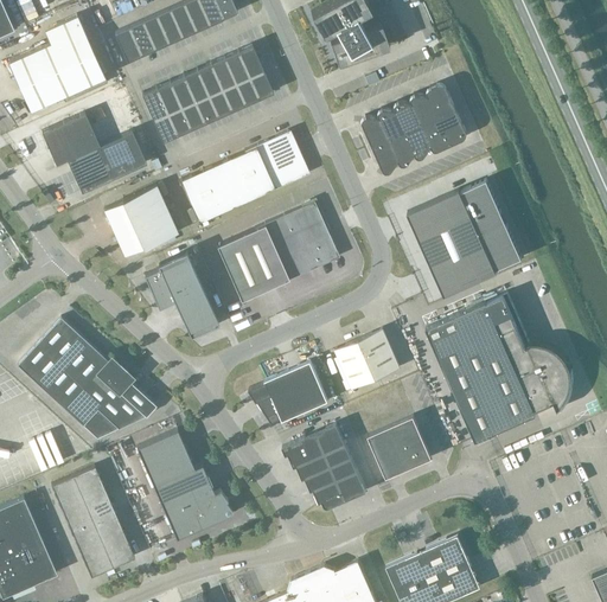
[(0,0),(0,37),(14,32),(0,0)]
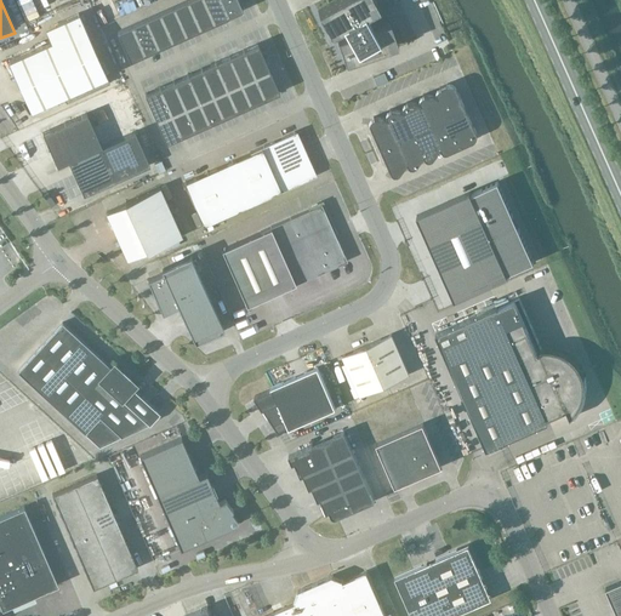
[(200,34),(215,28),(201,0),(198,0),(187,5),(200,34)]
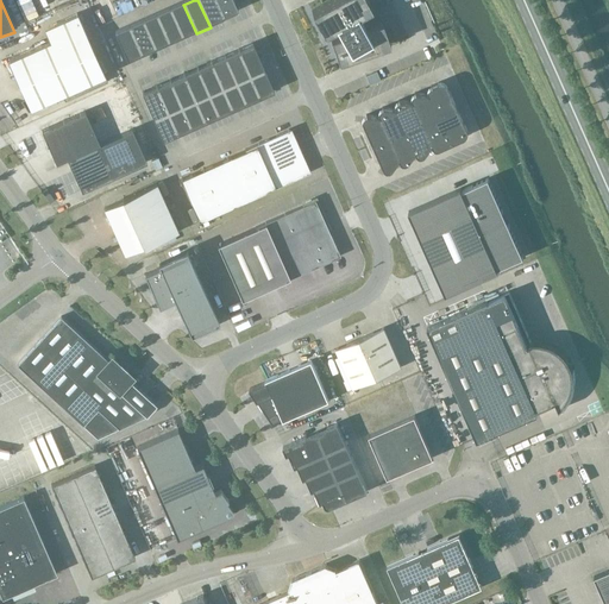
[(198,0),(211,27),(224,21),(214,0),(198,0)]
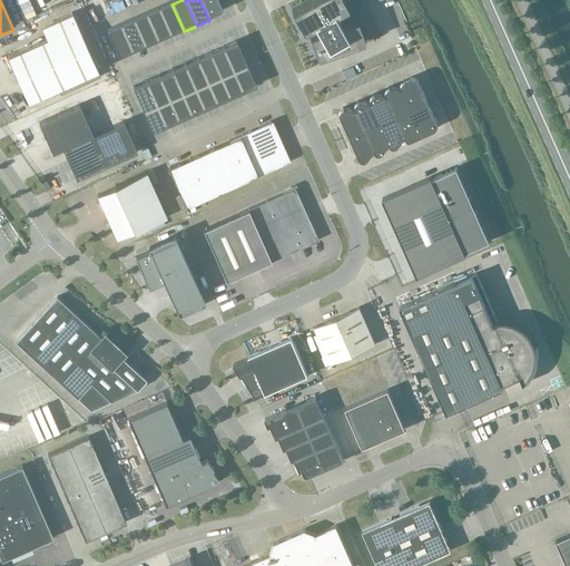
[(216,0),(200,0),(209,20),(223,13),(216,0)]
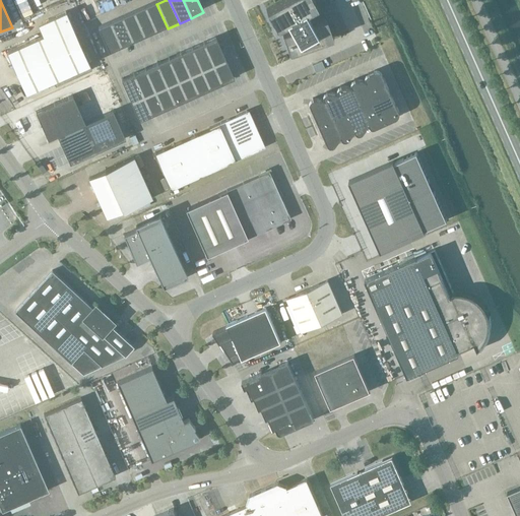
[(312,0),(288,0),(266,13),(276,31),(287,26),(291,34),(282,37),(289,57),(333,42),(326,21),(312,26),(306,16),(317,9),(312,0)]
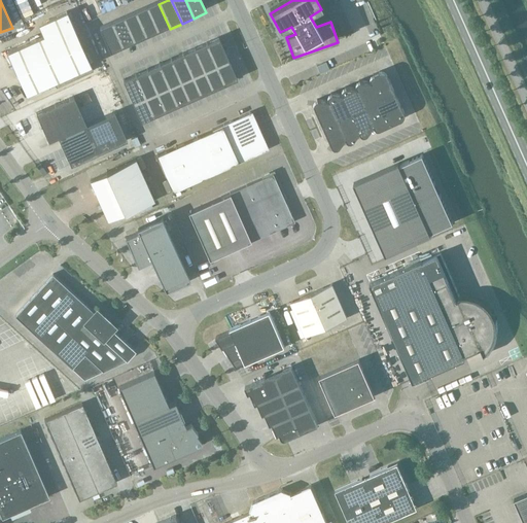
[(159,34),(170,29),(159,4),(147,9),(159,34)]
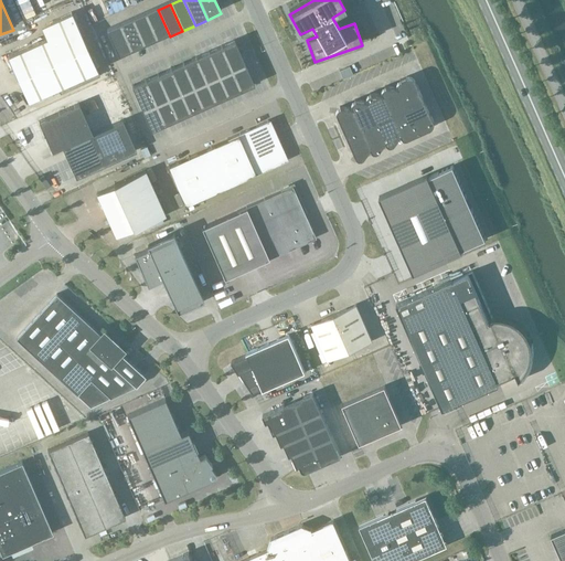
[(157,42),(170,36),(158,10),(145,16),(157,42)]
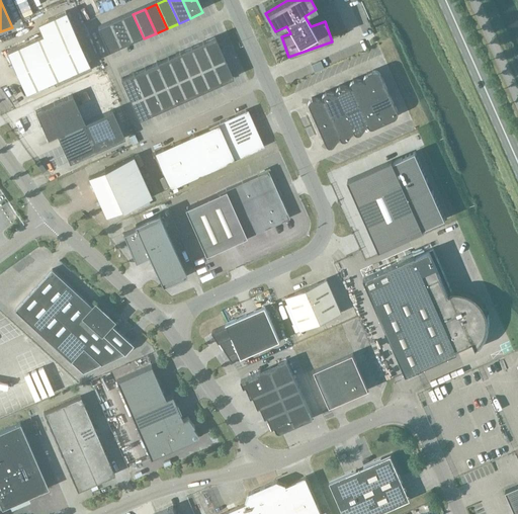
[(85,22),(91,20),(86,10),(80,12),(85,22)]
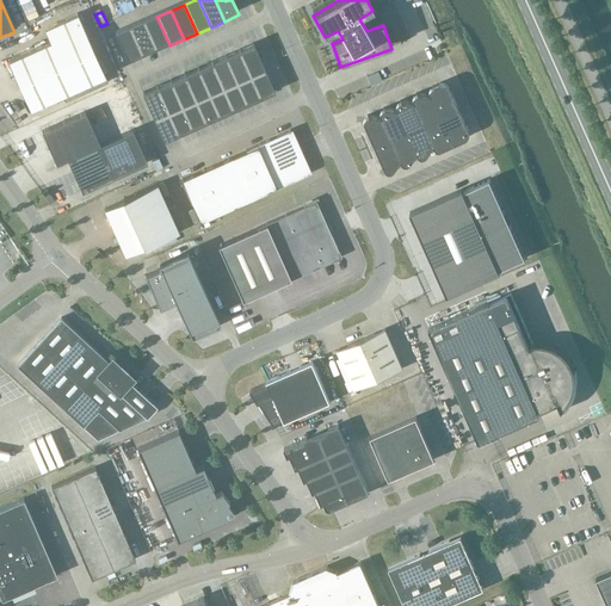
[(156,51),(170,45),(156,17),(143,23),(156,51)]
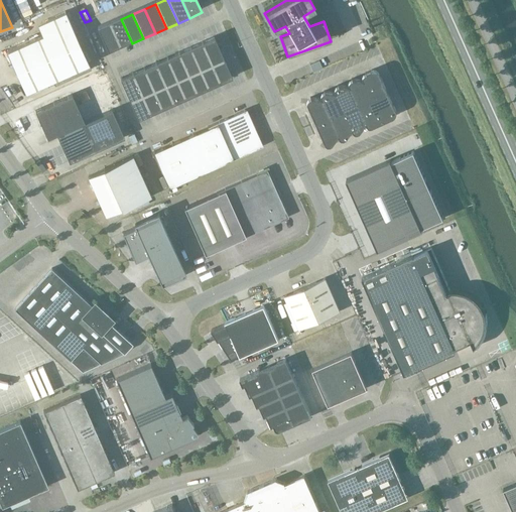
[(7,54),(25,96),(89,68),(66,15),(47,23),(51,34),(7,54)]
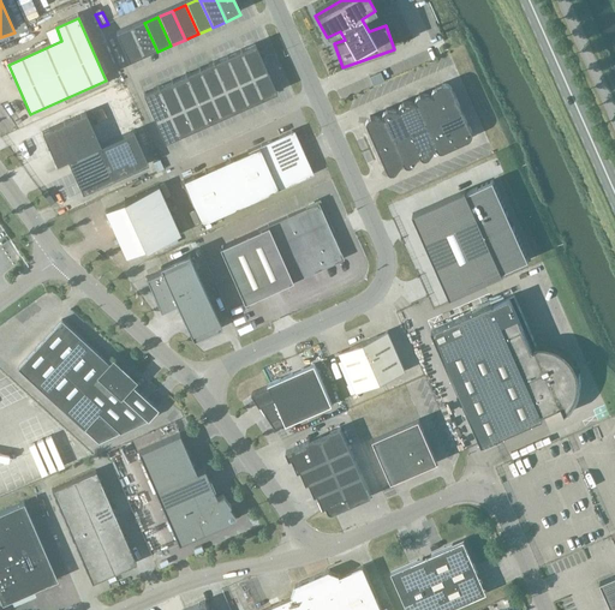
[(143,58),(157,52),(144,23),(130,30),(143,58)]
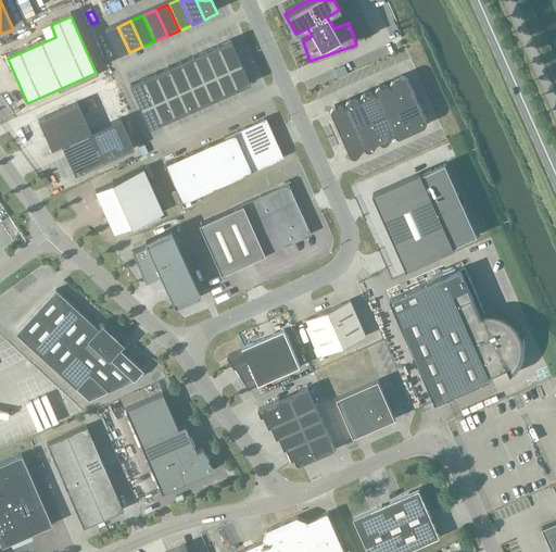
[(129,52),(117,27),(104,33),(116,59),(129,52)]
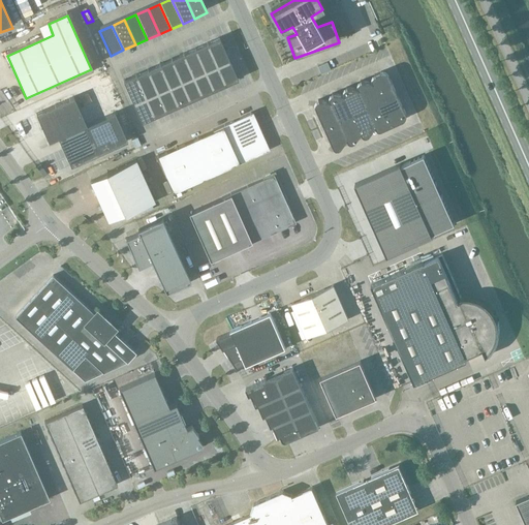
[(217,69),(229,64),(219,41),(207,47),(217,69)]
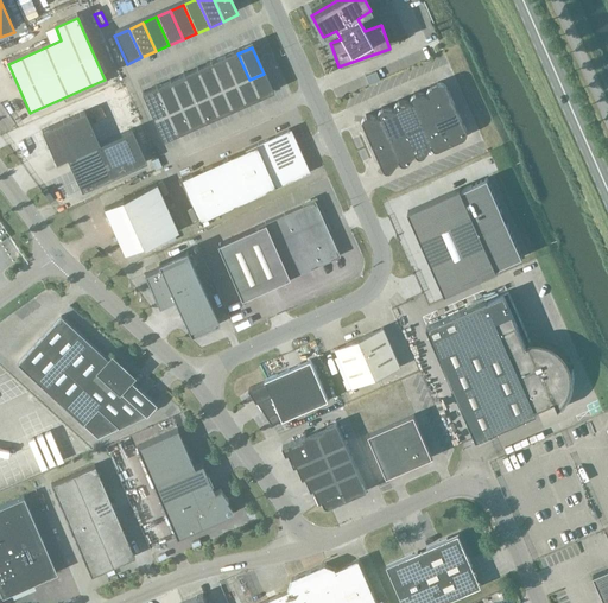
[(238,54),(225,59),(236,86),(249,80),(238,54)]
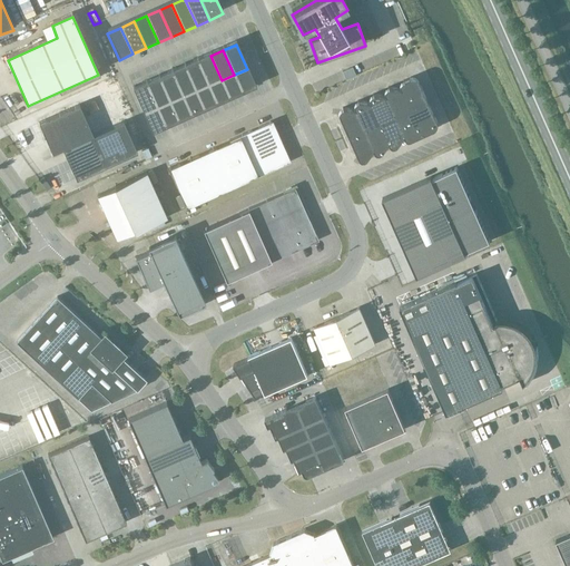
[(222,80),(210,56),(197,61),(208,86),(222,80)]
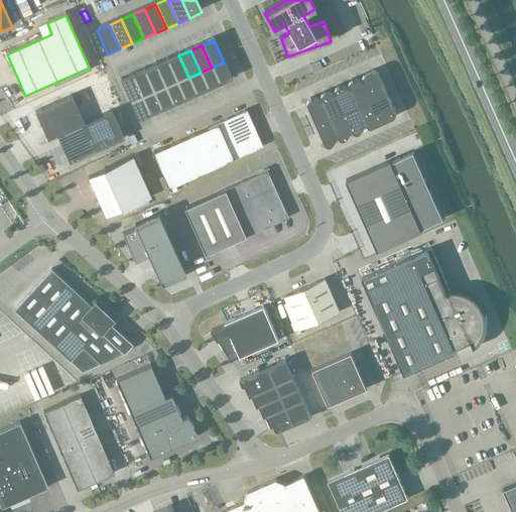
[(188,78),(178,55),(167,60),(177,83),(188,78)]
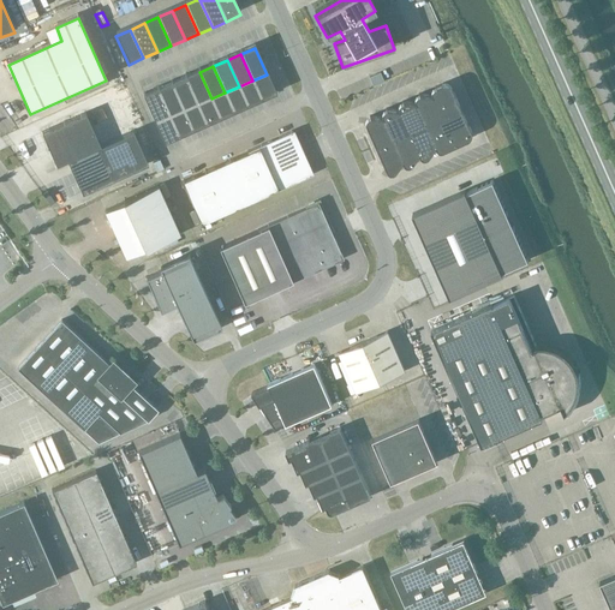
[(199,72),(185,79),(197,105),(212,99),(199,72)]
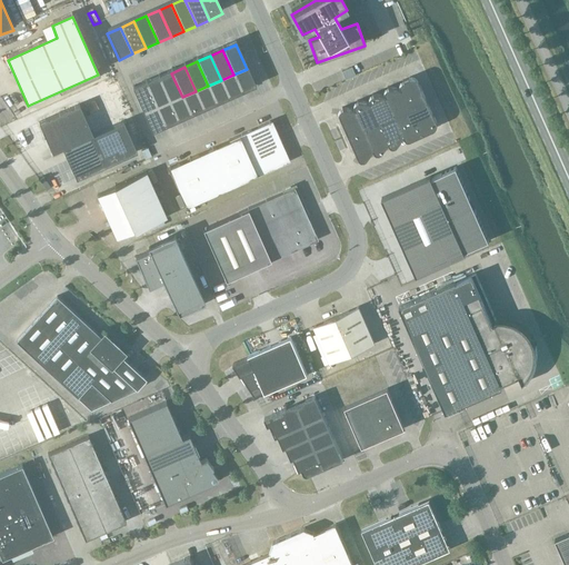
[(247,69),(233,75),(221,80),(230,100),(256,89),(247,69)]
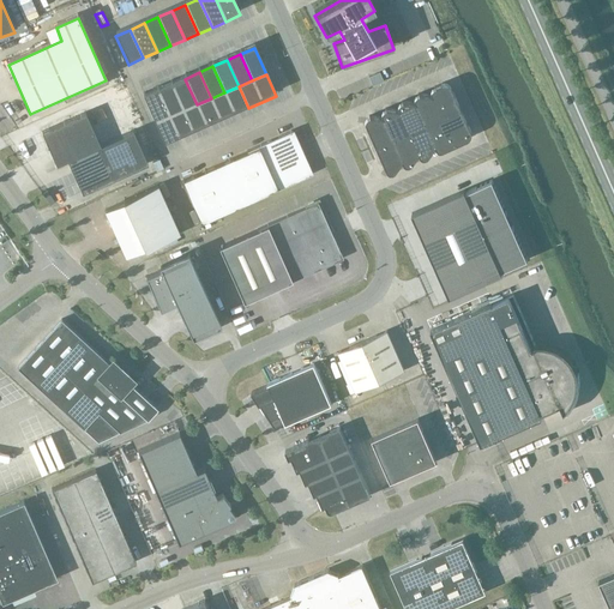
[(197,104),(185,79),(172,85),(184,112),(197,104)]
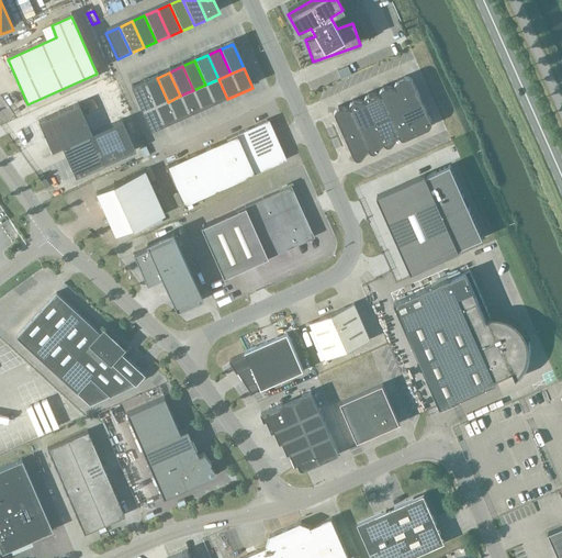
[(157,78),(144,84),(155,108),(168,102),(157,78)]
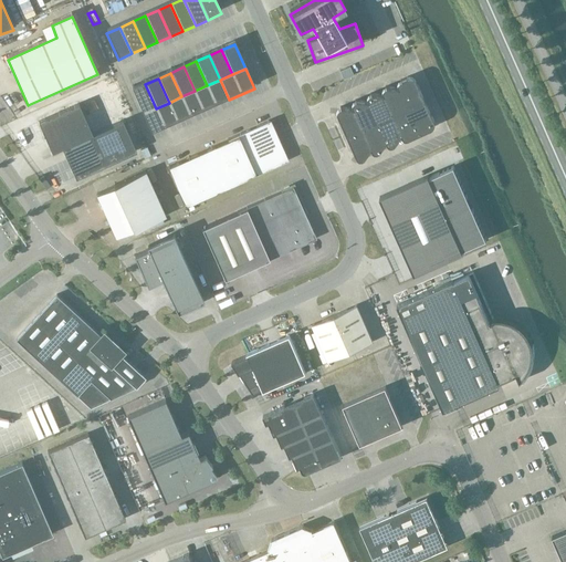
[(397,90),(398,92),(407,112),(423,104),(412,79),(400,84),(398,85),(397,87),(397,90)]
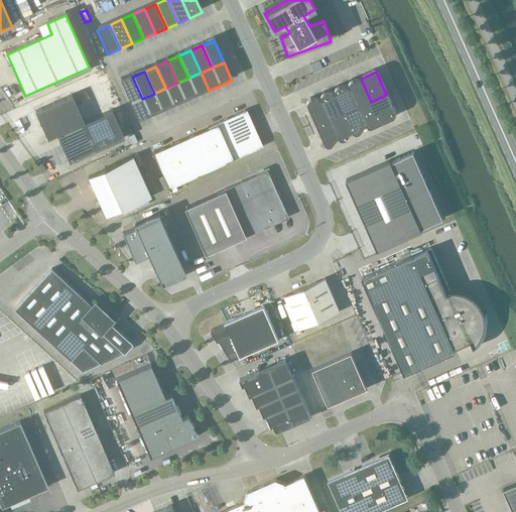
[(197,96),(209,91),(201,73),(188,78),(197,96)]
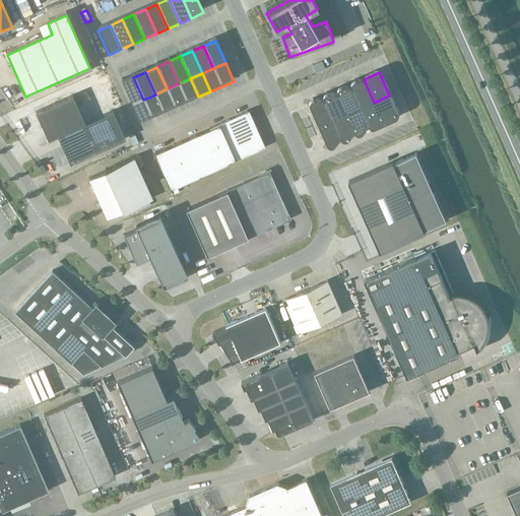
[(151,118),(143,100),(133,77),(121,82),(139,123),(151,118)]
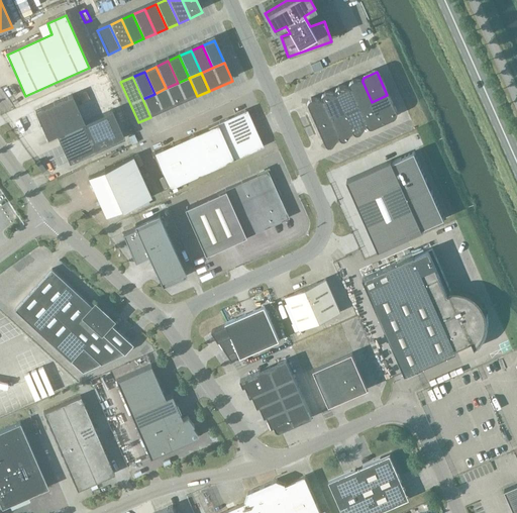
[(178,83),(186,102),(197,96),(189,78),(178,83)]
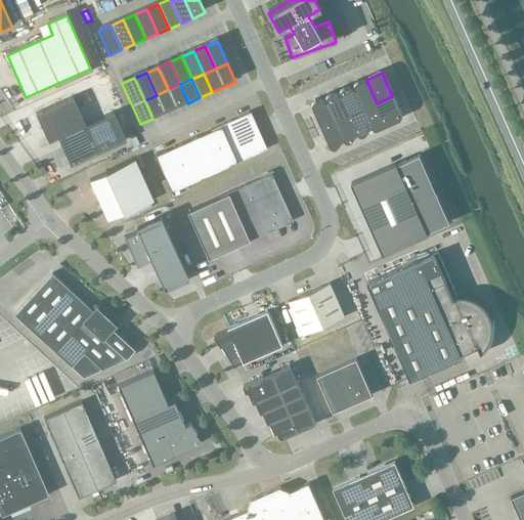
[(176,109),(188,103),(180,84),(168,89),(176,109)]
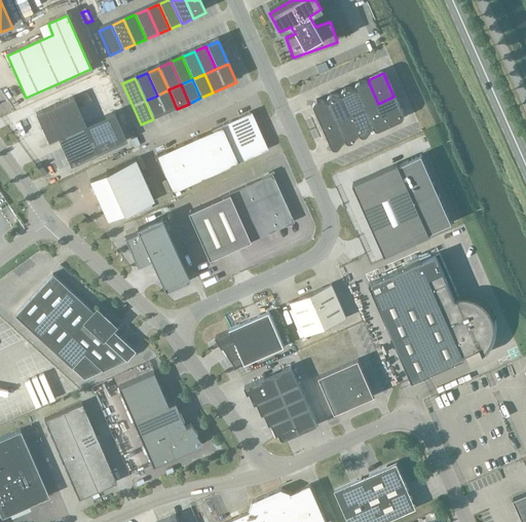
[(378,104),(370,85),(359,84),(357,85),(354,87),(354,89),(355,91),(364,110),(378,104)]
